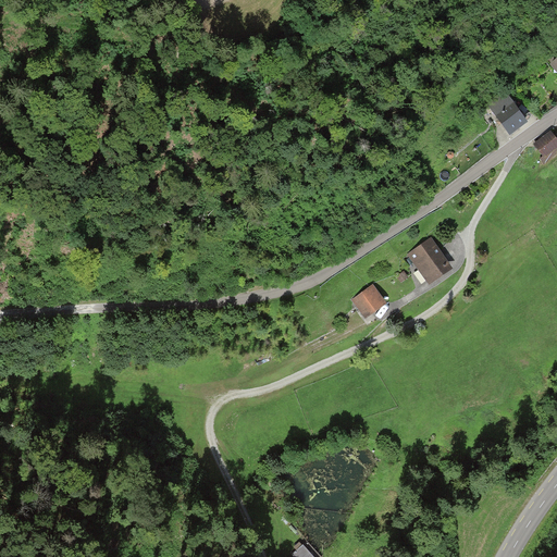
[(529,123),(504,89),(485,102),(499,122),(510,136),(529,123)]
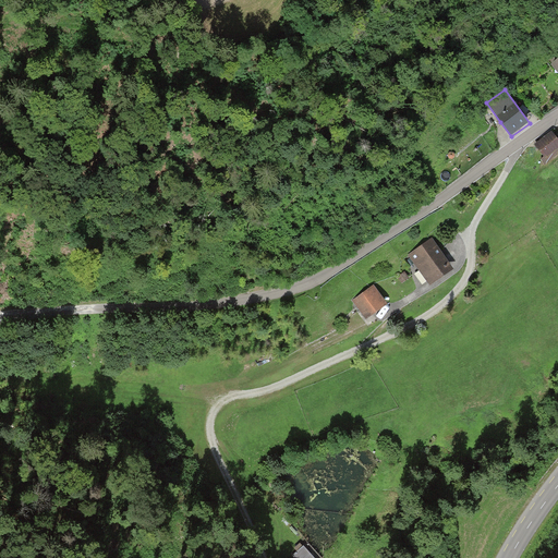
[(557,140),(552,131),(534,144),(544,157),(542,159),(545,165),(557,155),(557,140)]
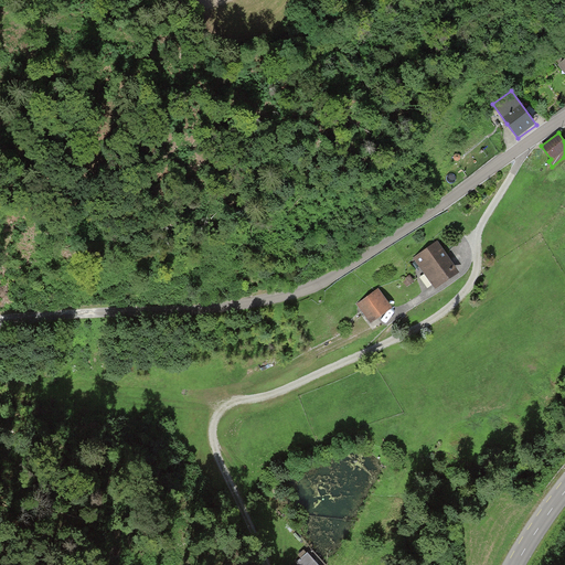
[(460,273),(438,242),(413,258),(435,290),(460,273)]
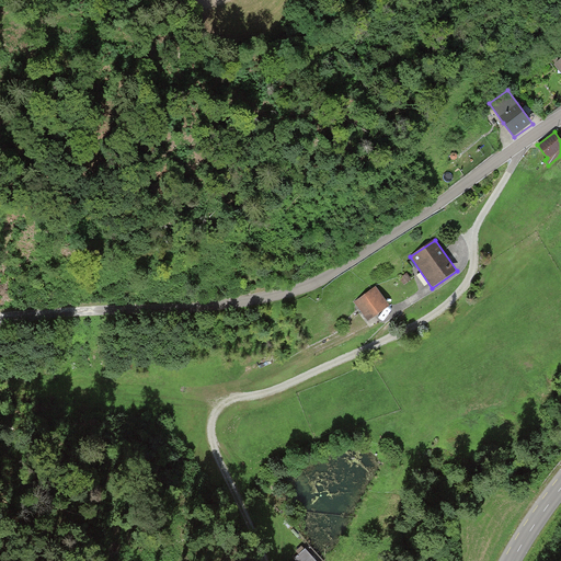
[(412,279),(407,273),(400,278),(404,285),(412,279)]
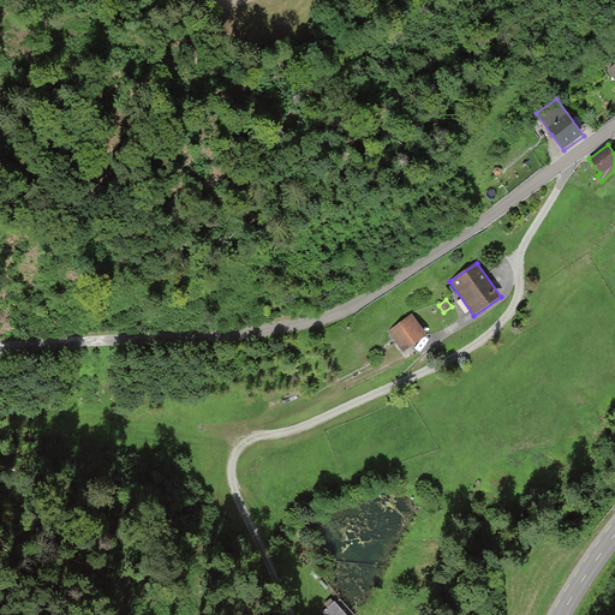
[(428,336),(412,315),(388,330),(404,352),(428,336)]
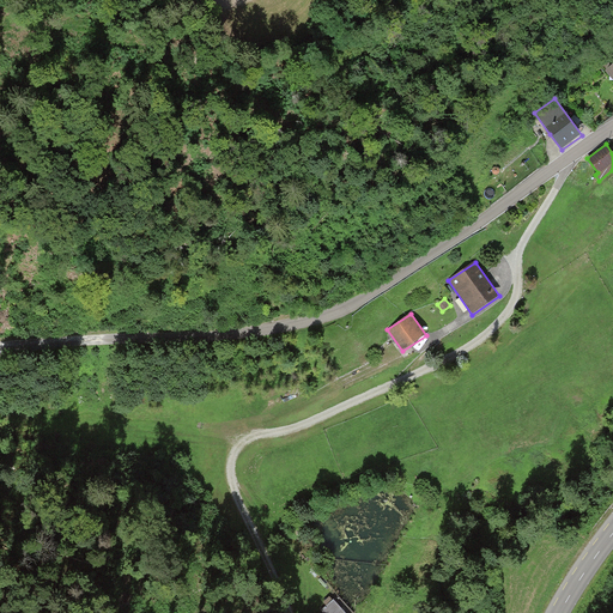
[(356,612),(343,600),(329,612),(356,612)]
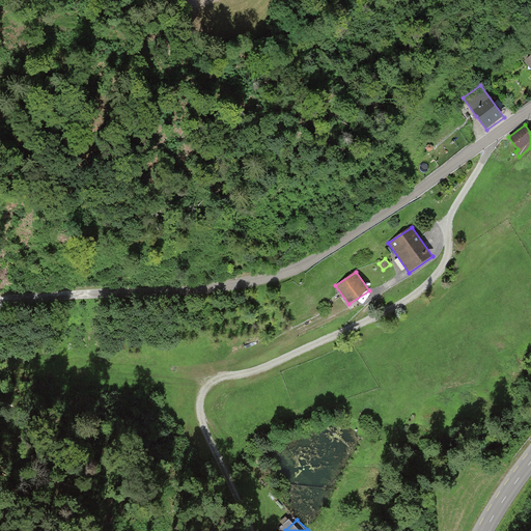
All buildings are outlined.
